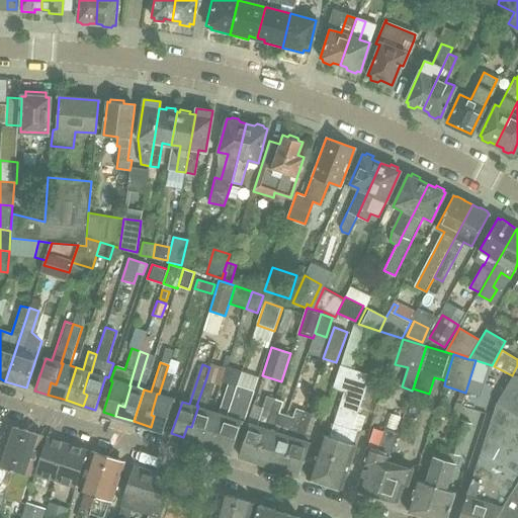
[(360,372),(358,371),(340,365),(333,389),(344,392),(330,436),(322,434),(308,478),(326,484),(360,372)]
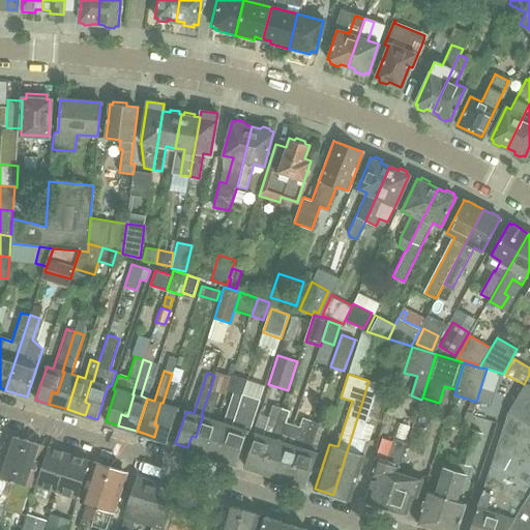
[(529,374),(524,384),(514,399),(508,410),(529,422),(529,374)]
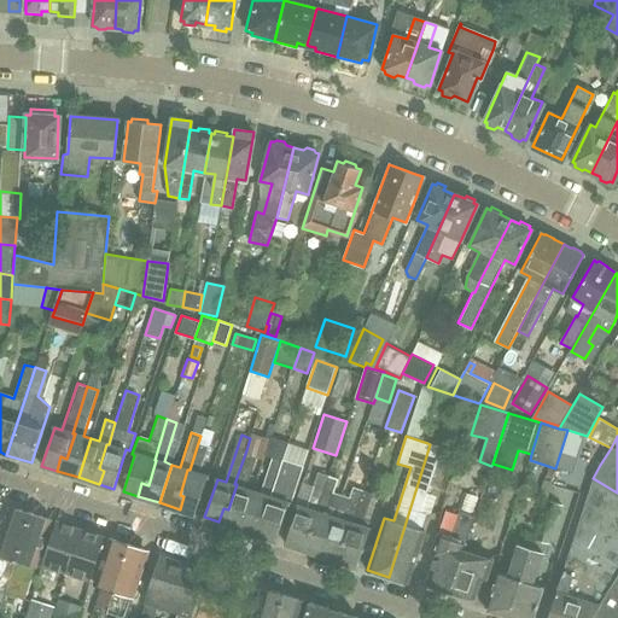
[(199,473),(207,450),(208,447),(198,443),(190,470),(187,470),(180,495),(184,496),(180,509),(196,514),(208,476),(199,473)]
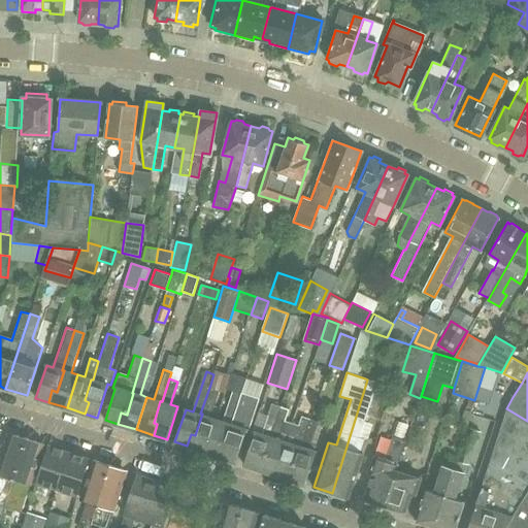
[(360,453),(365,439),(360,437),(376,383),(367,380),(332,493),(349,498),(363,454),(360,453)]
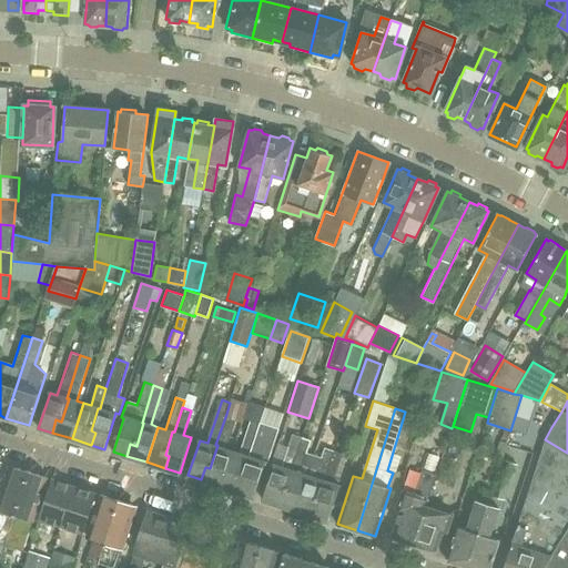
[(201,479),(206,482),(213,484),(220,486),(221,483),(232,450),(224,448),(231,428),(234,419),(235,416),(226,414),(215,445),(217,445),(210,468),(205,467),(201,479)]
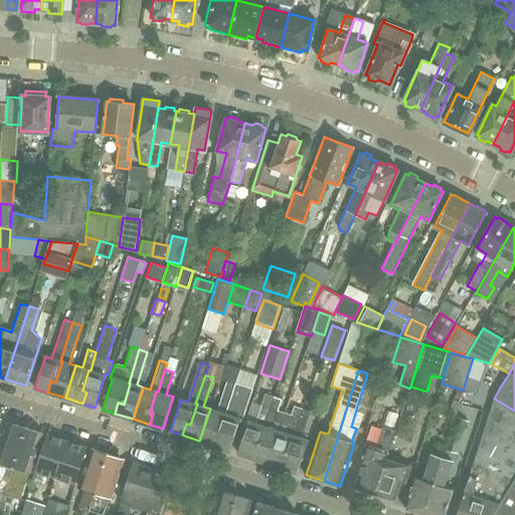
[(200,438),(199,441),(206,443),(218,447),(221,435),(217,433),(224,413),(225,413),(231,395),(235,384),(227,381),(217,410),(210,408),(200,438)]
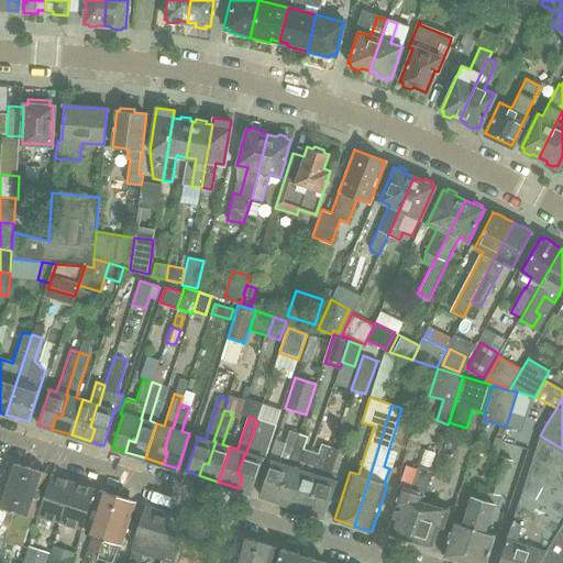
[(276,423),(258,417),(257,420),(253,432),(246,452),(245,452),(238,473),(242,475),(239,488),(251,493),(263,457),(265,457),(276,423)]
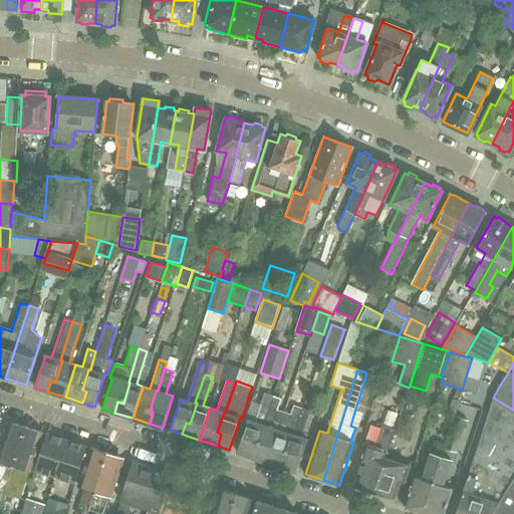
[(248,420),(238,453),(249,456),(254,444),(258,445),(265,425),(263,425),(272,397),(265,394),(256,422),(248,420)]
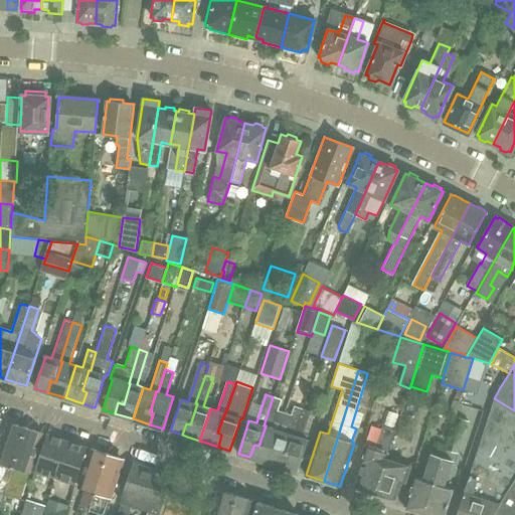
[(249,457),(263,461),(269,464),(270,460),(285,412),(278,410),(282,399),(273,397),(264,425),(266,425),(259,446),(254,445),(249,457)]
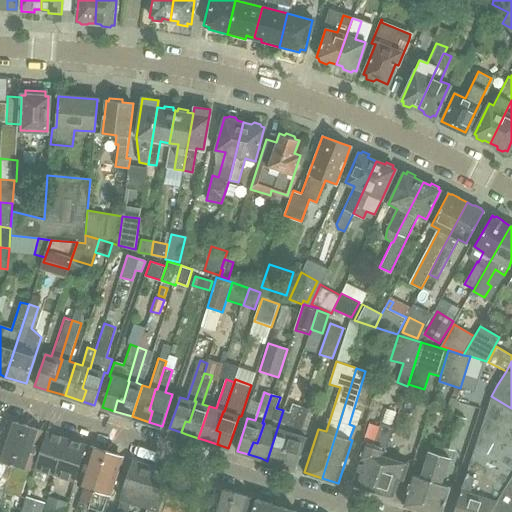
[(453,511),(490,511),(511,475),(511,408),(491,396),(453,511)]
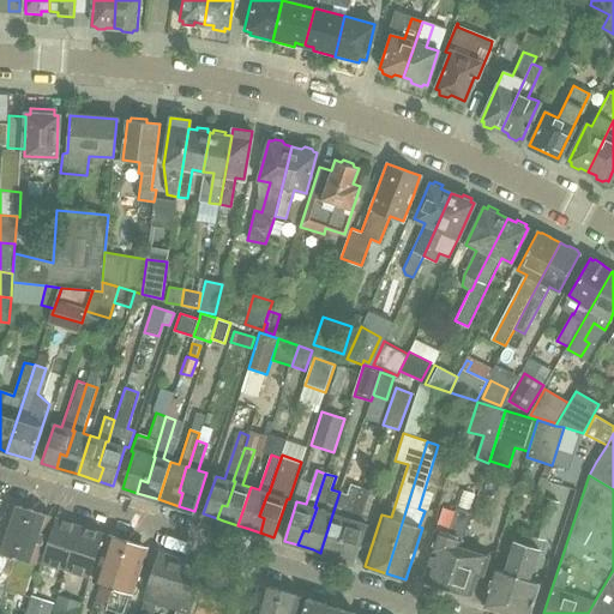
[(339,492),(321,548),(320,553),(341,559),(345,545),(339,543),(348,519),(350,519),(360,487),(350,485),(347,494),(339,492)]
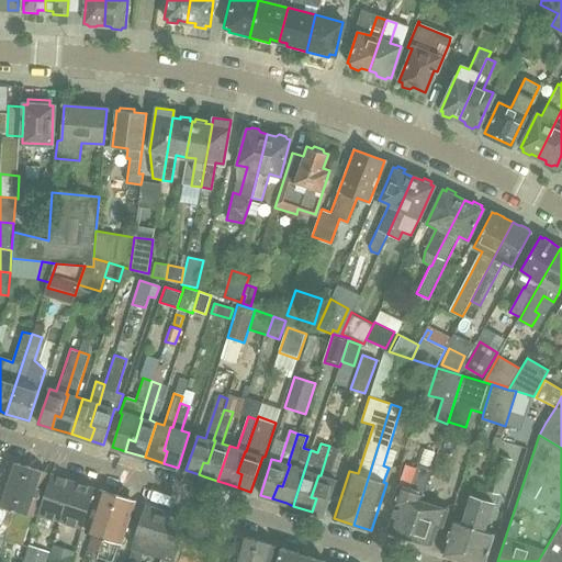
[(328,478),(335,458),(338,449),(329,446),(321,475),(318,475),(311,497),(316,498),(312,512),(325,516),(336,481),(328,478)]
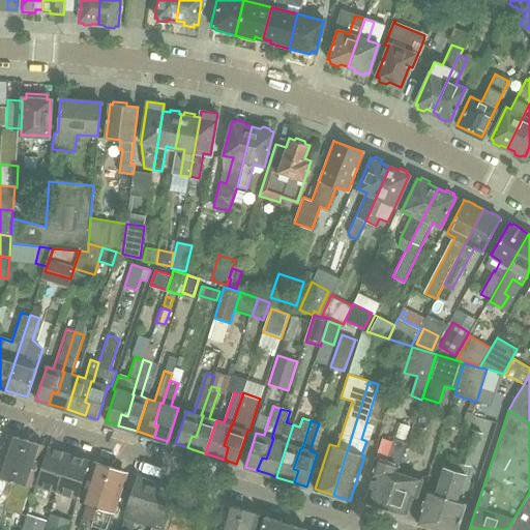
[(468,429),(458,462),(472,467),(482,434),(468,429)]
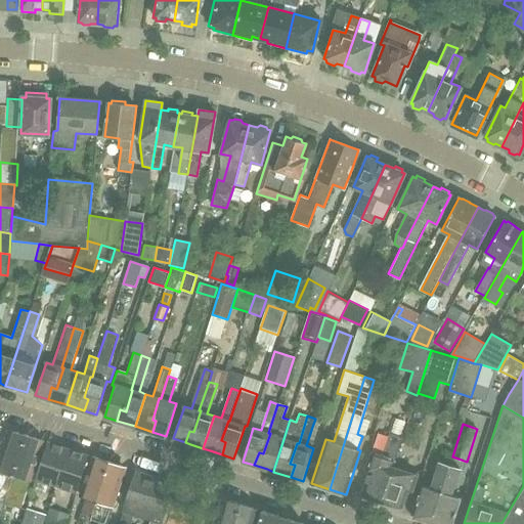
[(0,496),(5,498),(26,434),(8,429),(0,454),(0,496)]
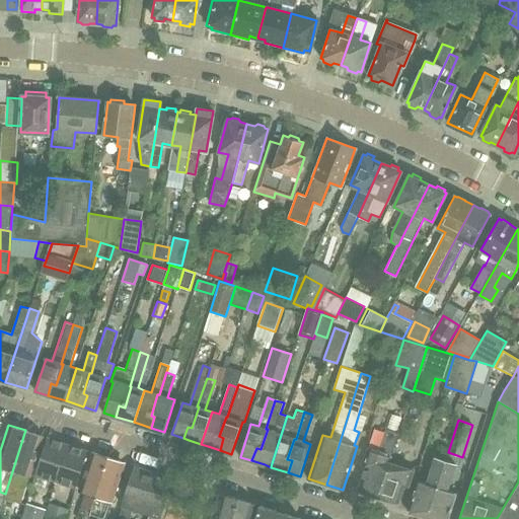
[(377,496),(388,461),(397,432),(386,429),(378,452),(367,449),(362,465),(366,466),(359,490),(377,496)]
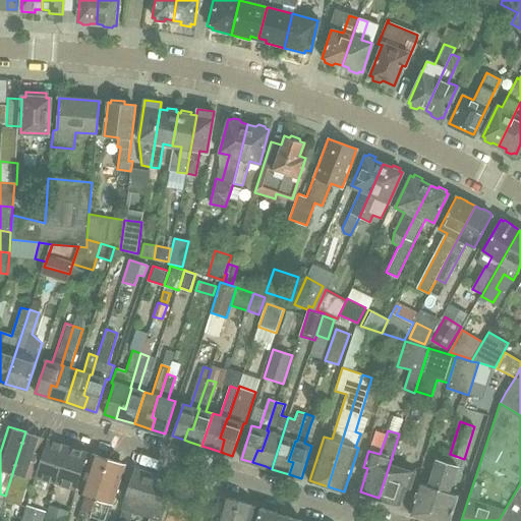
[(43,438),(25,431),(5,496),(4,499),(20,505),(30,477),(43,438)]
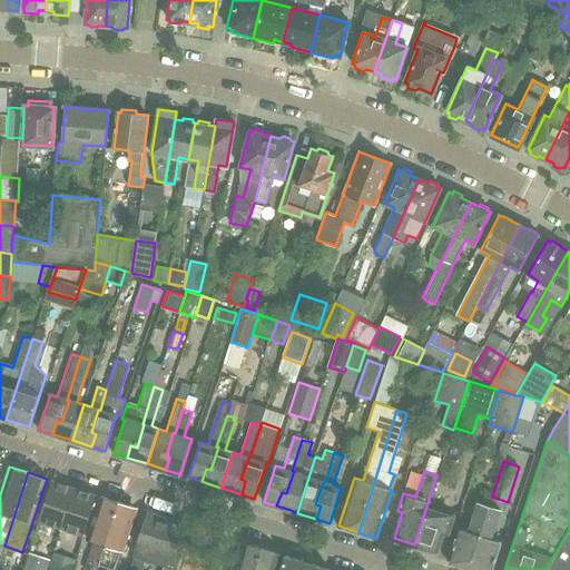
[(76,488),(72,487),(51,480),(38,522),(62,530),(76,488)]
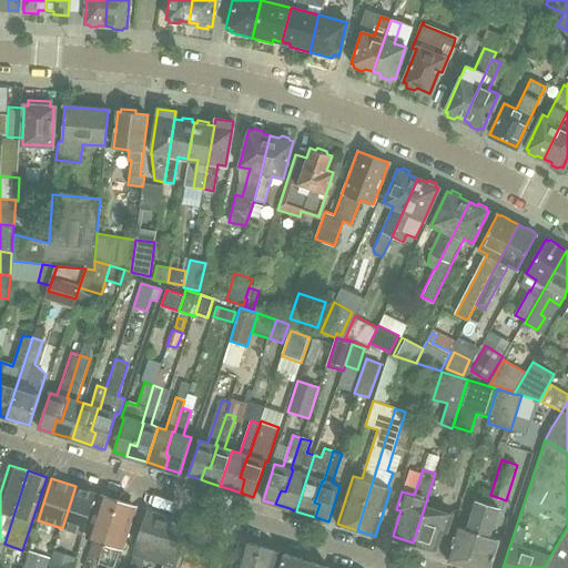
[(82,534),(95,493),(75,486),(62,528),(82,534)]
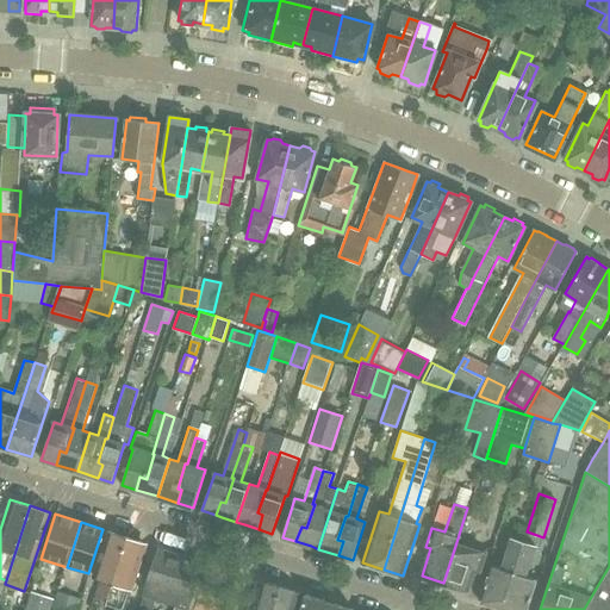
[(94,599),(99,601),(101,596),(109,598),(128,537),(107,530),(93,577),(101,579),(94,599)]
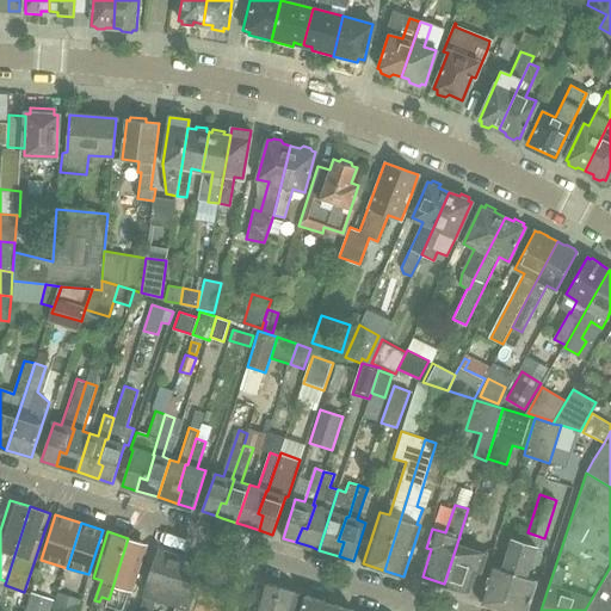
[(125,610),(146,549),(143,543),(128,538),(109,599),(102,597),(99,602),(96,610),(103,610),(105,606),(121,610),(125,610)]
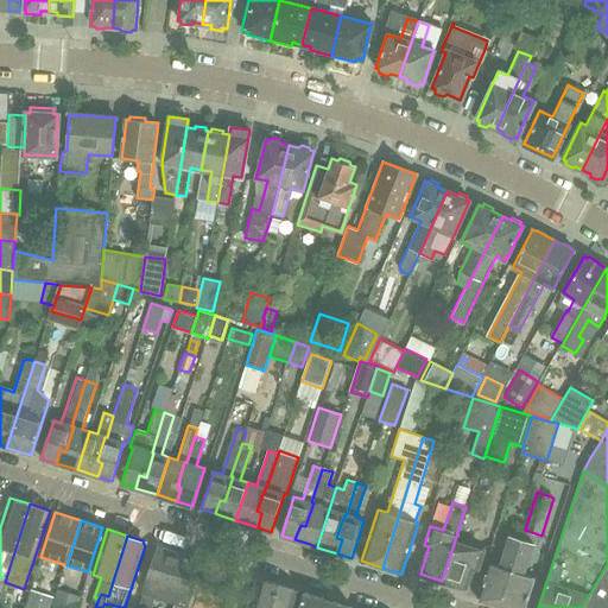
[(501,606),(521,539),(508,536),(500,565),(489,563),(479,599),(501,606)]
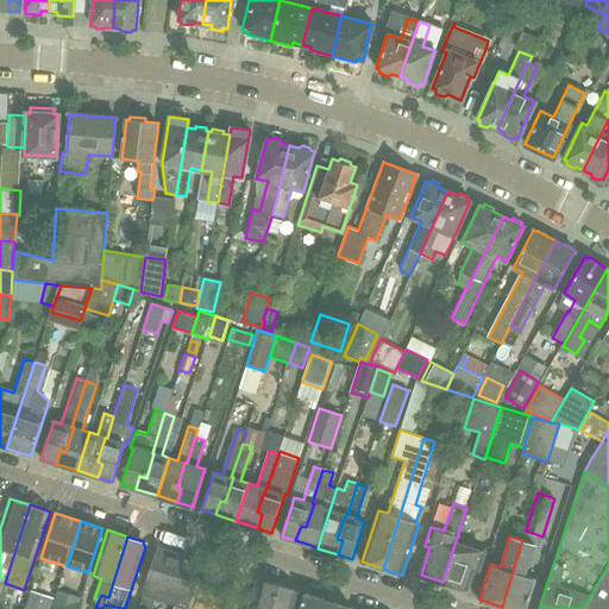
[(533,544),(522,540),(502,607),(510,608),(525,608),(535,577),(525,573),(533,544)]
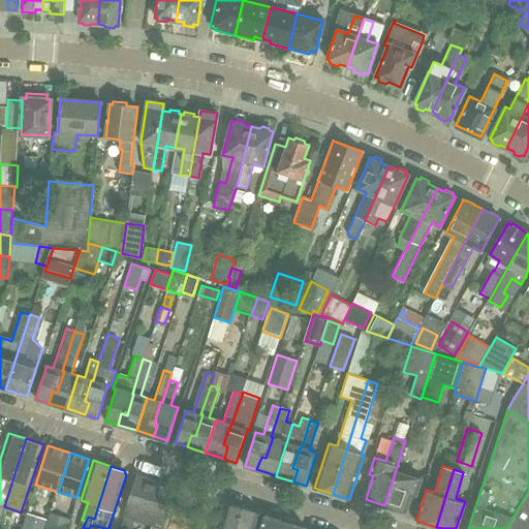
[(422,478),(396,470),(384,505),(405,511),(411,494),(415,496),(422,478)]
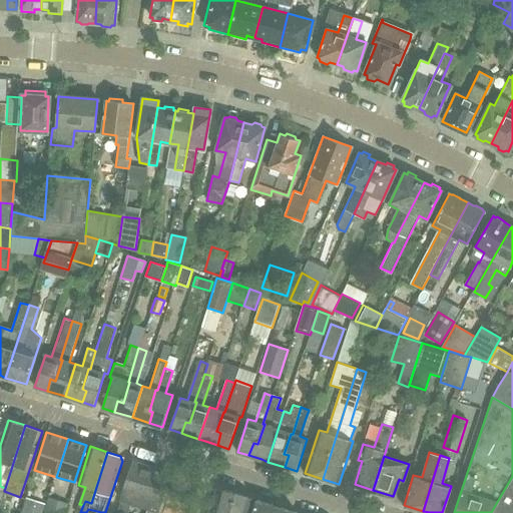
[(125,512),(129,502),(139,505),(152,466),(133,460),(116,512),(125,512)]
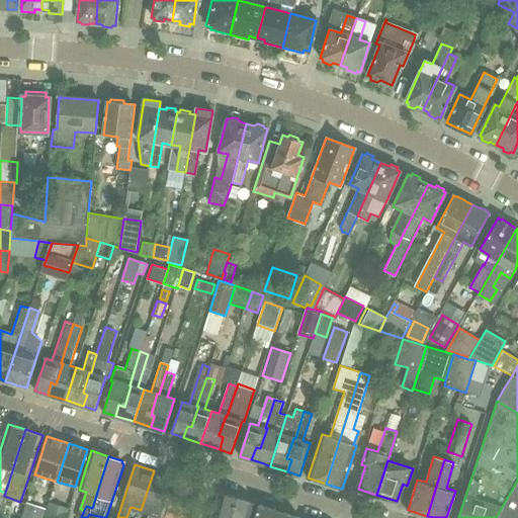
[(158,517),(171,477),(154,470),(141,510),(148,513),(146,517),(158,517)]
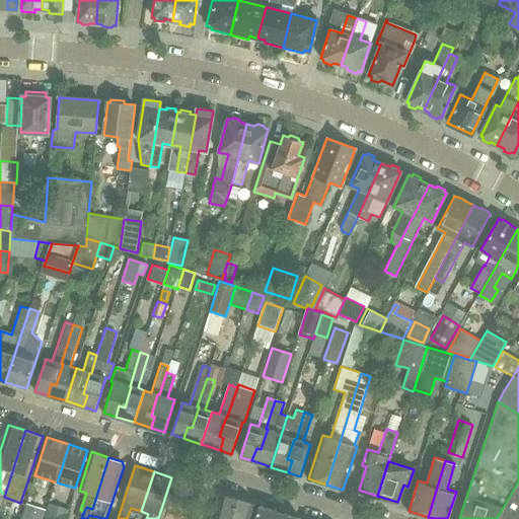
[(518,518),(518,482),(497,518),(518,518)]
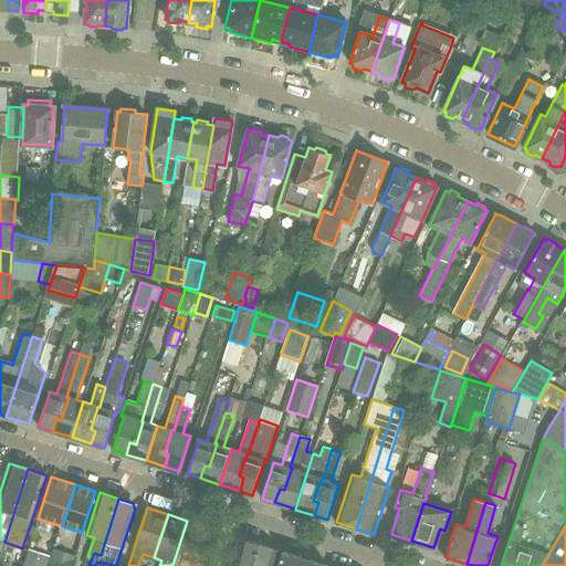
[(253,565),(261,544),(240,537),(230,565),(253,565)]
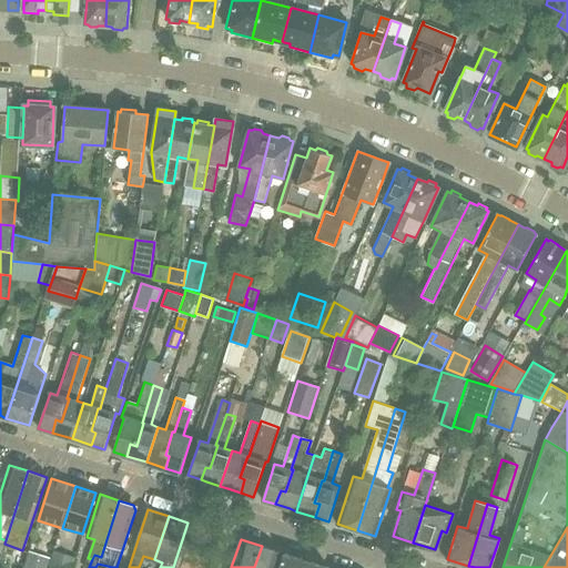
[(22,567),(47,567),(50,558),(52,554),(30,546),(29,550),(29,551),(24,564),(22,567)]
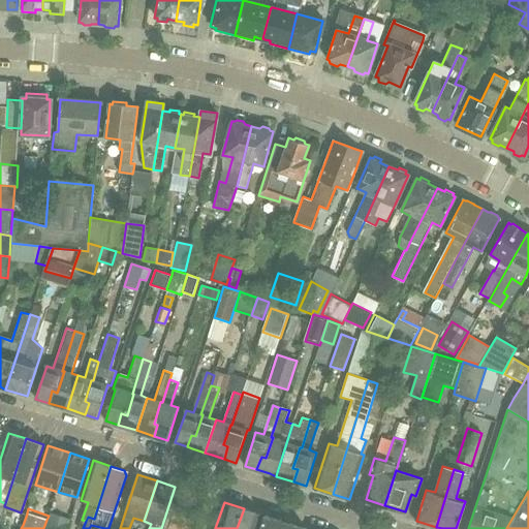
[(256,528),(261,515),(244,508),(237,528),(256,528)]
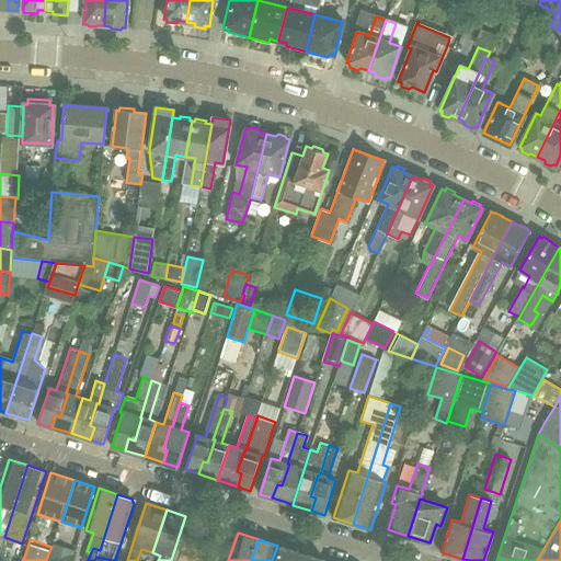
[(299,560),(302,553),(282,547),(276,560),(299,560)]
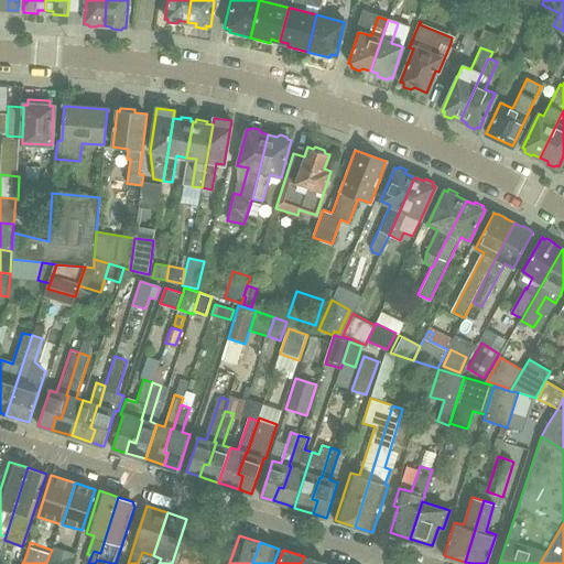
[(71,563),(73,561),(50,554),(46,563),(71,563)]
